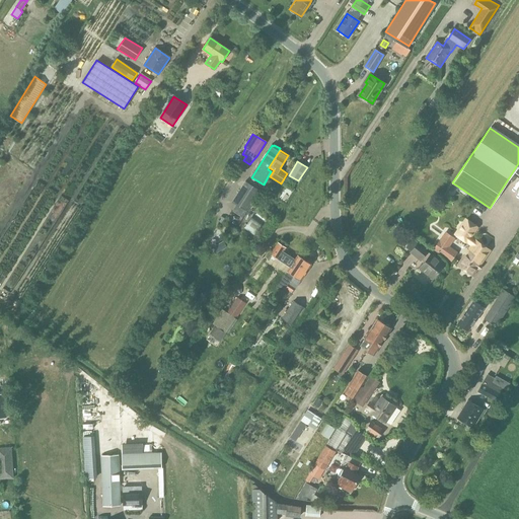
[(243,218),(249,209),(260,192),(245,182),(233,202),(237,205),(233,212),(243,218)]
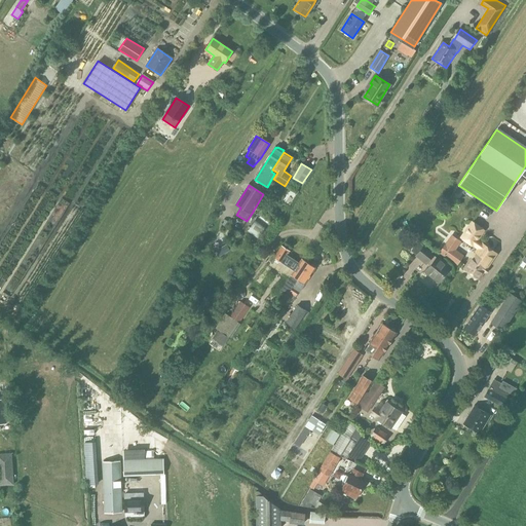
[(525,209),(509,196),(504,201),(523,214),(525,209)]
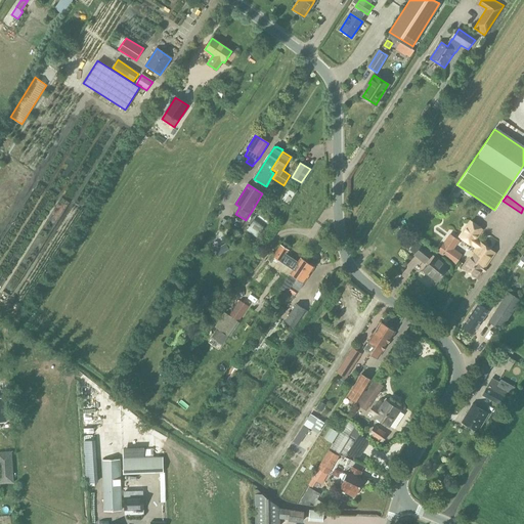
[(277,217),(280,213),(261,201),(258,205),(277,217)]
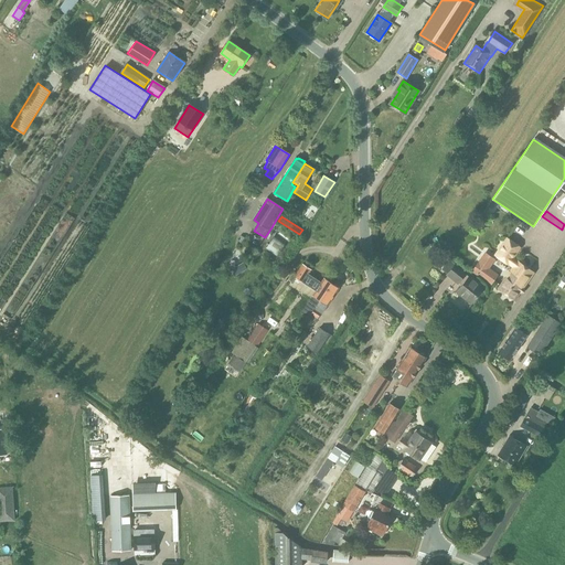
[(277,234),(267,249),(281,259),(291,245),(277,234)]
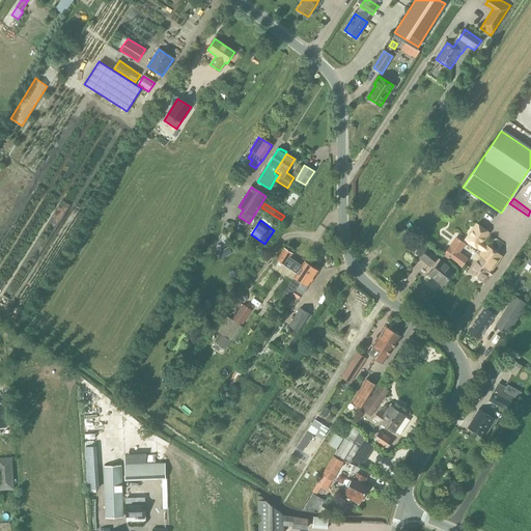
[(482,252),(468,272),(482,282),(500,258),(480,244),(487,233),(477,226),(467,241),(482,252)]
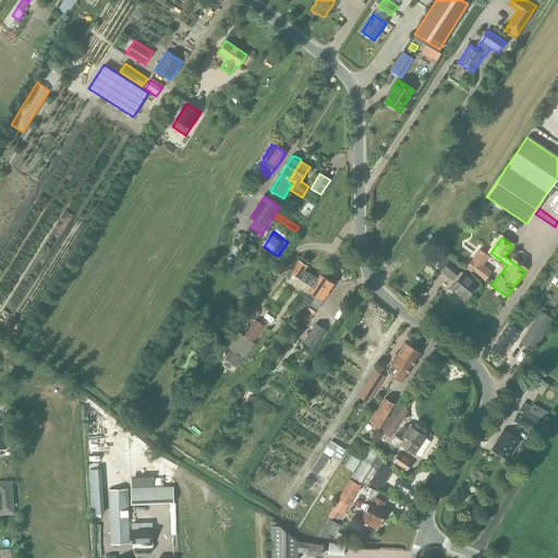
[(445,257),(437,267),(451,279),(452,278),(457,281),(451,287),(464,299),(476,284),(459,269),(460,268),(450,259),(449,261),(445,257)]
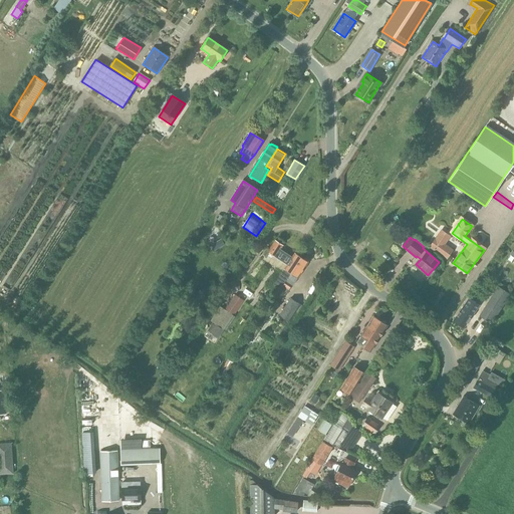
[(447,259),(453,250),(436,237),(429,247),(447,259)]
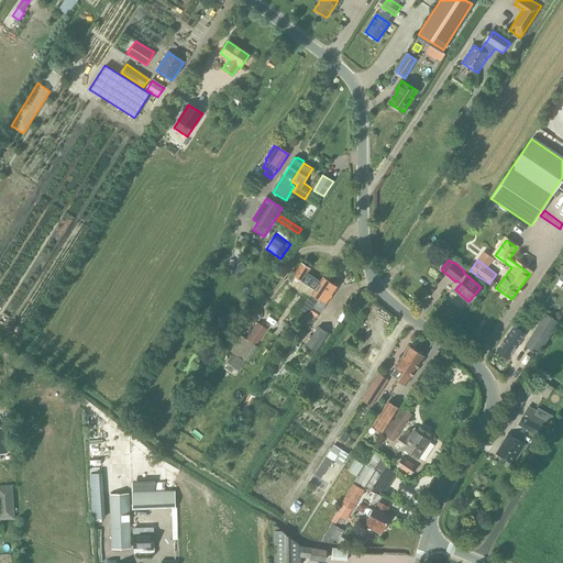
[(244,279),(251,275),(245,266),(245,265),(243,262),(229,269),(232,276),(240,272),(244,279)]
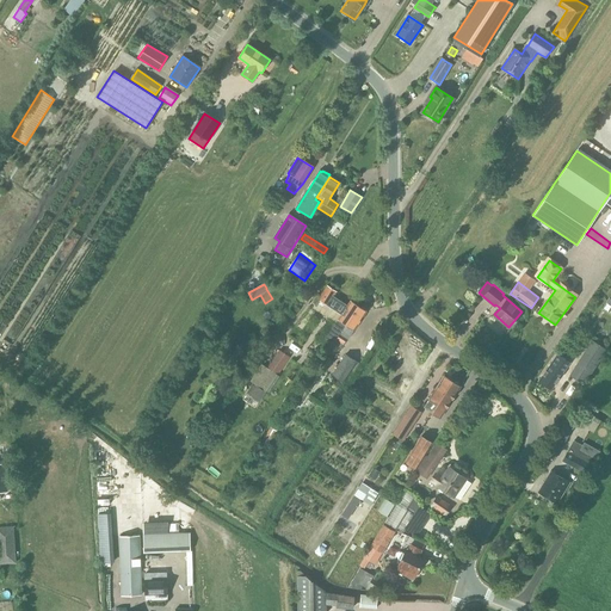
[(333,296),(335,292),(328,287),(319,300),(327,306),(333,296)]
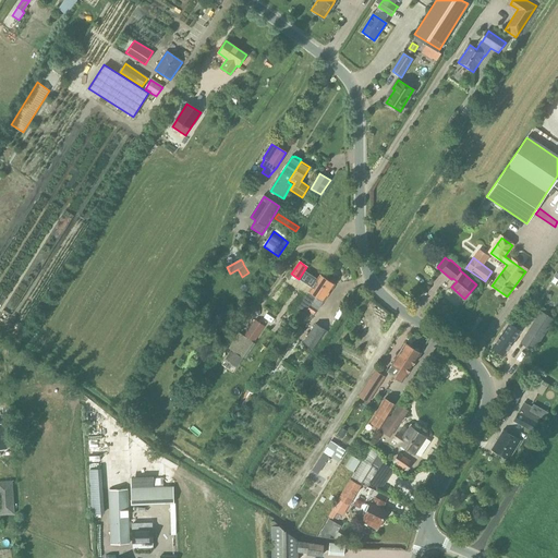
[(304,315),(327,280),(319,276),(317,279),(304,270),(299,279),(312,288),(296,310),(304,315)]
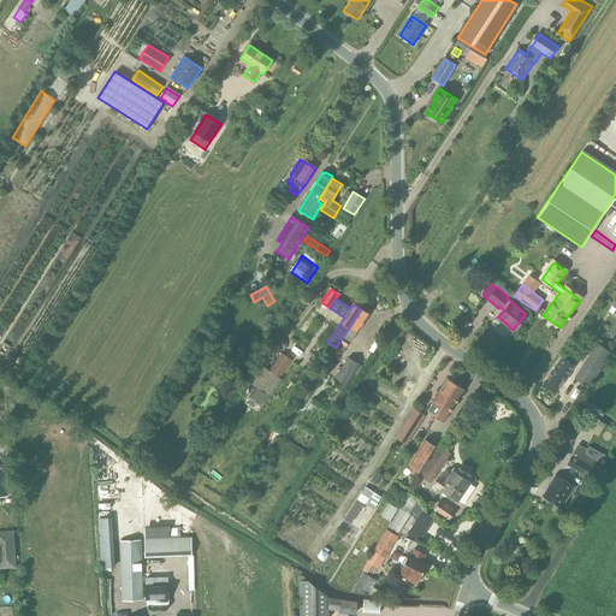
[(361,309),(336,348),(337,348),(343,338),(343,339),(349,343),(356,331),(357,332),(369,314),(361,309)]
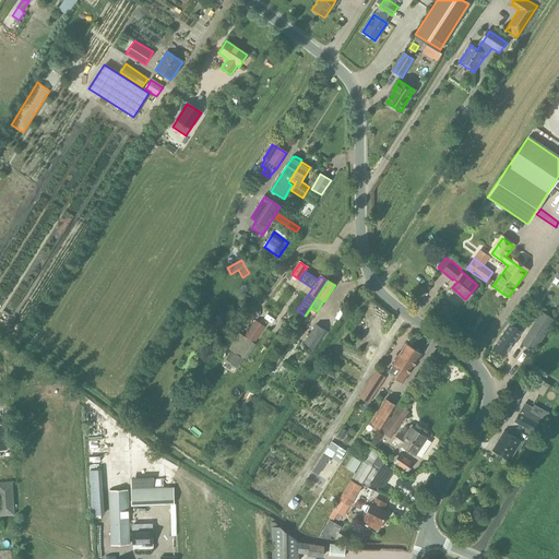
[(536,351),(555,321),(550,318),(558,304),(558,302),(550,298),(522,342),(536,351)]
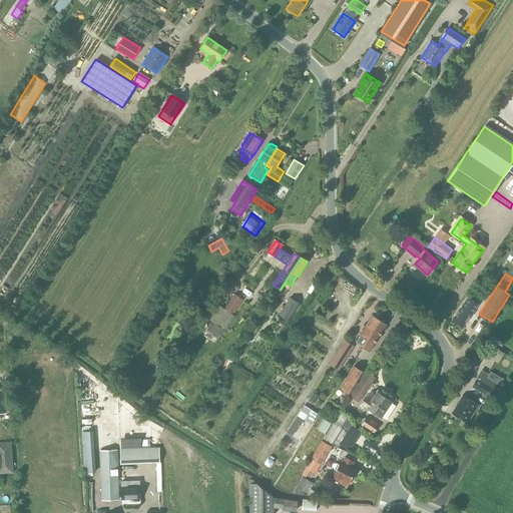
[(281,300),(291,286),(286,283),(277,296),(281,300)]
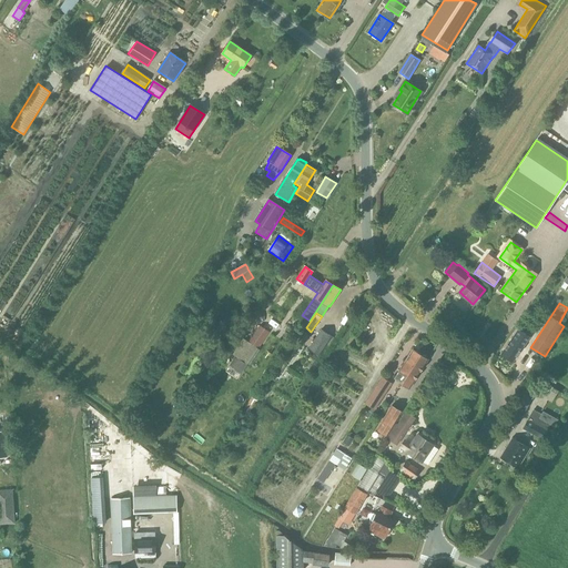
[(347,313),(341,323),(345,325),(352,315),(347,313)]
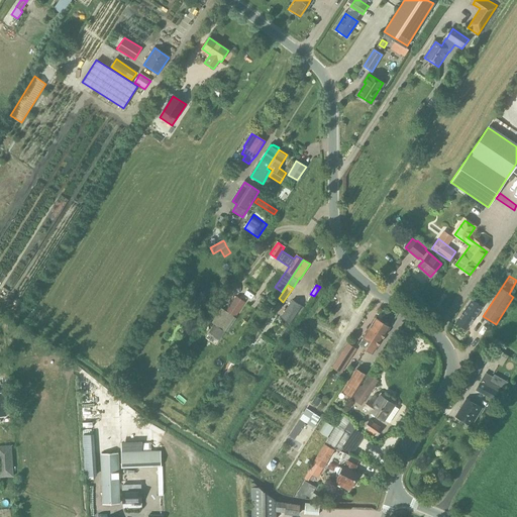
[(235,317),(244,303),(231,293),(221,308),(235,317)]
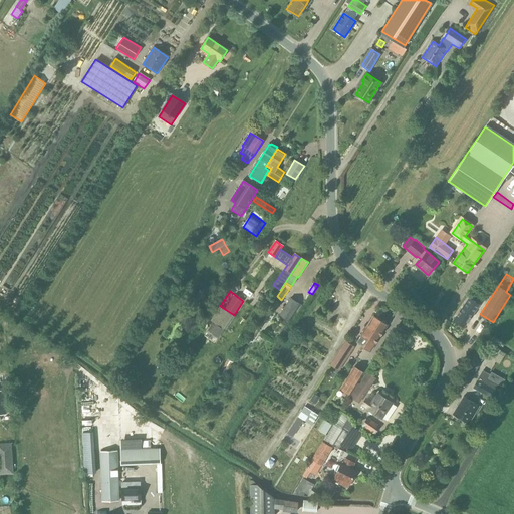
[(290,322),(302,305),(292,298),(280,315),(290,322)]
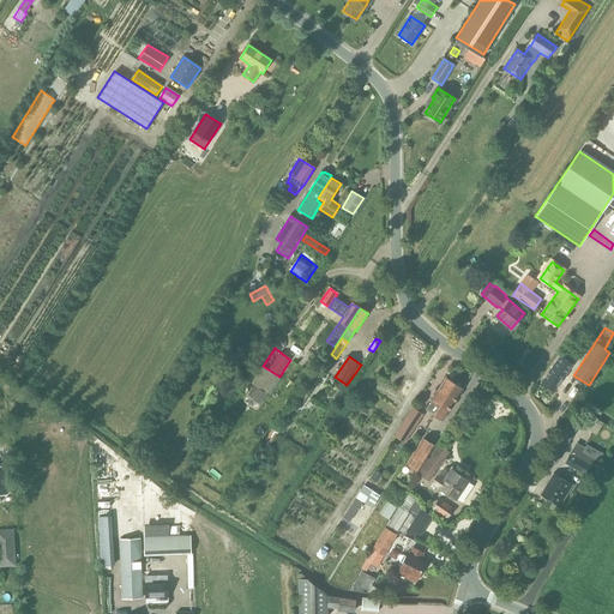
[(560,356),(542,383),(554,391),(565,377),(563,375),(571,363),(560,356)]
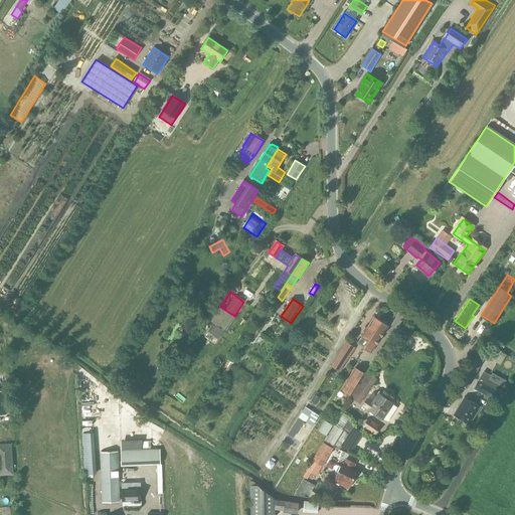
[(270,310),(252,334),(256,336),(273,312),(270,310)]
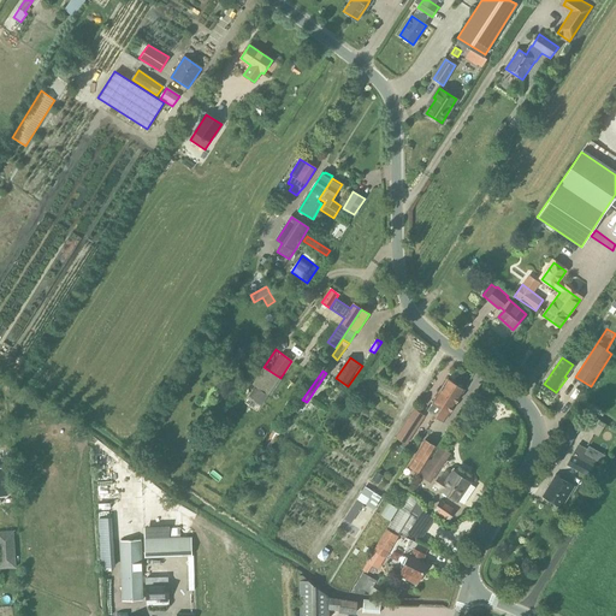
[(442,407),(456,385),(448,379),(428,409),(436,415),(442,407)]
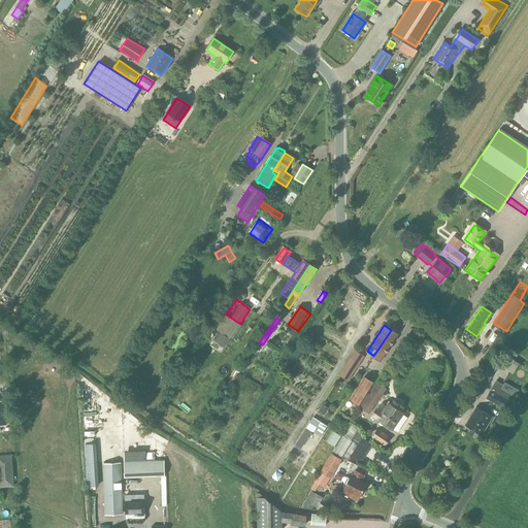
[(378,349),(373,356),(381,360),(397,334),(391,330),(378,349)]
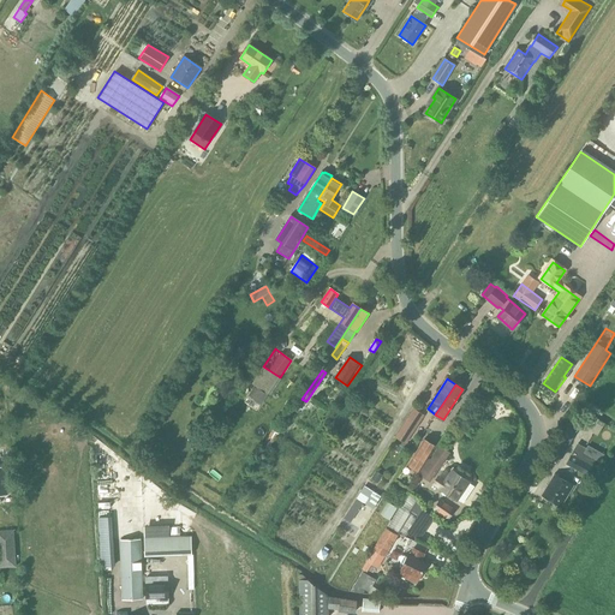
[(268,395),(258,389),(248,405),(256,411),(268,395)]
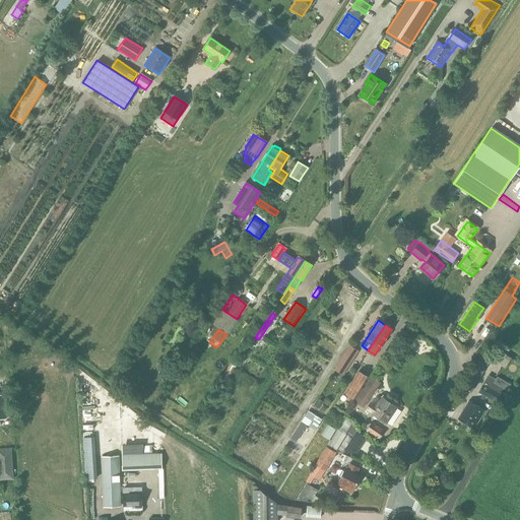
[(343,376),(360,351),(349,345),(333,370),(343,376)]
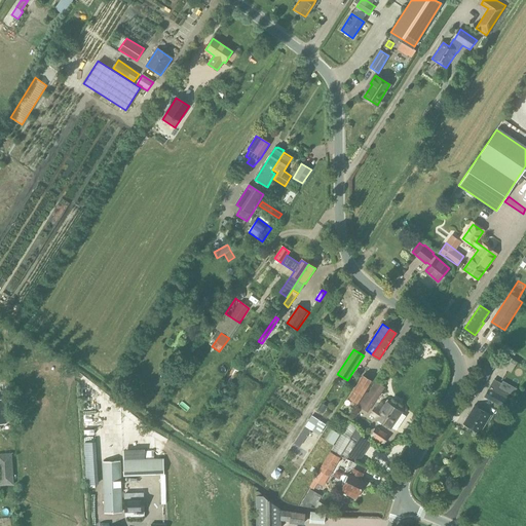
[(502,353),(499,361),(508,365),(511,359),(502,353)]
